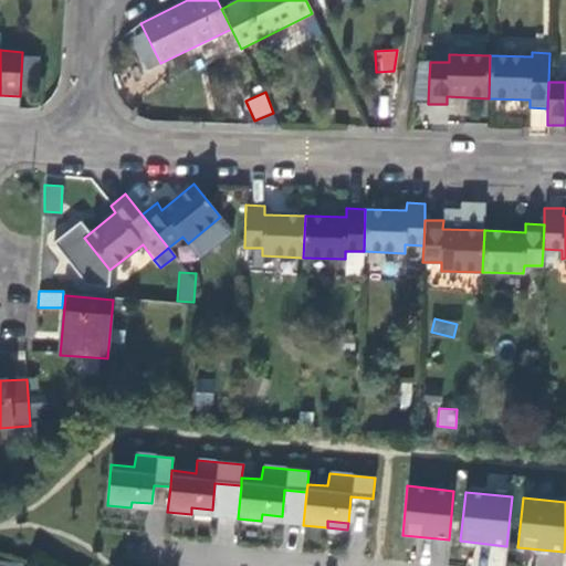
[(486,565),(503,565),(506,548),(491,546),(486,565)]
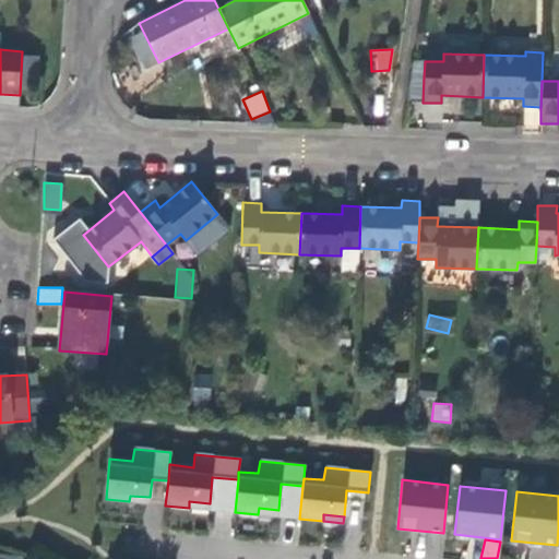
[(528,558),(558,558),(558,546),(530,546),(528,558)]
